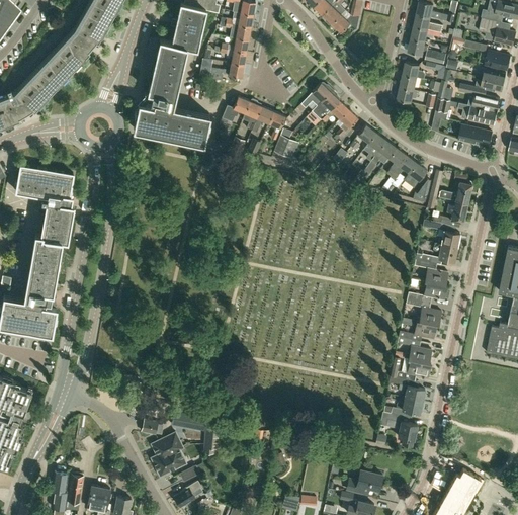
[(93,0),(76,30),(16,94),(14,93),(11,93),(9,88),(6,90),(9,98),(0,101),(0,126),(29,116),(96,46),(122,0),(93,0)]
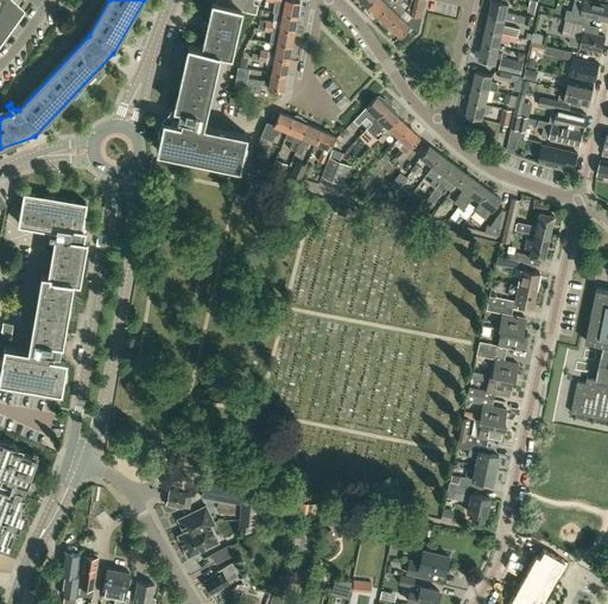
[(203,31),(206,31),(202,50),(188,48),(173,110),(176,110),(172,121),(177,122),(176,127),(163,124),(157,153),(239,170),(246,135),(245,135),(245,139),(196,129),(200,115),(201,115),(215,55),(230,58),(241,13),(255,17),(257,7),(253,6),(253,0),(216,0),(215,5),(211,5),(207,25),(204,24),(203,31)]
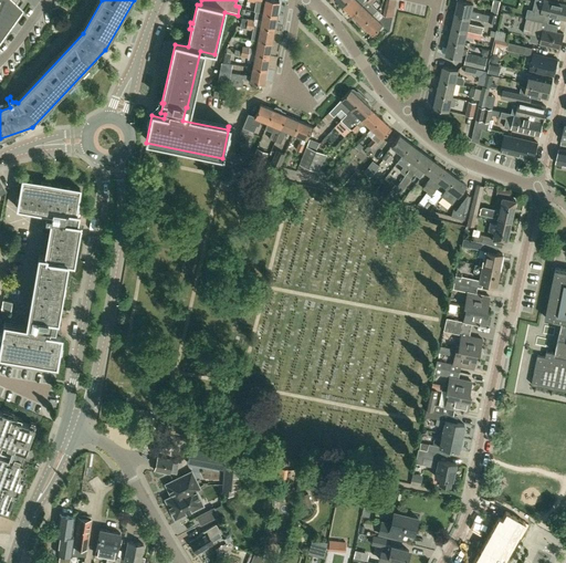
[(253,13),(262,16),(276,18),(279,4),(261,1),(261,0),(248,0),(248,3),(254,4),(253,13)]
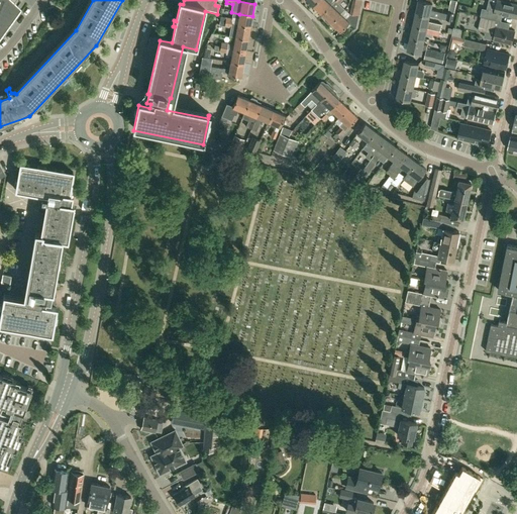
[(319,0),(313,7),(322,16),(331,7),(323,0),(319,0)]
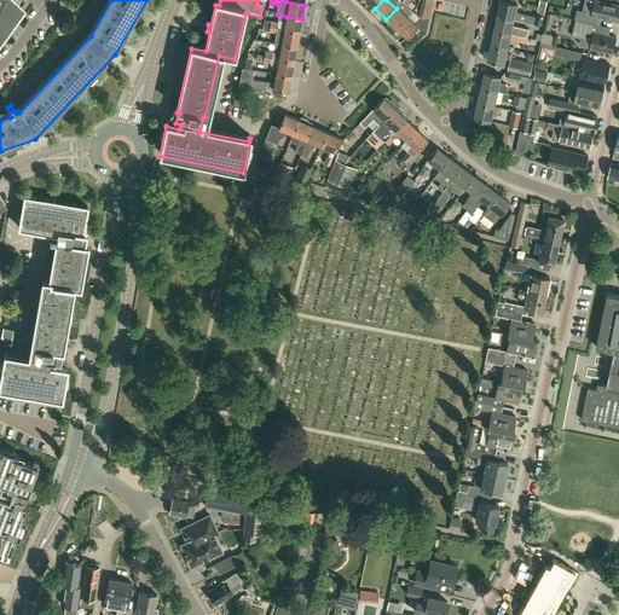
[(397,0),(401,4),(397,9),(386,19),(391,24),(388,25),(388,28),(393,32),(395,32),(397,30),(408,19),(412,15),(405,7),(411,1),(409,0),(397,0)]
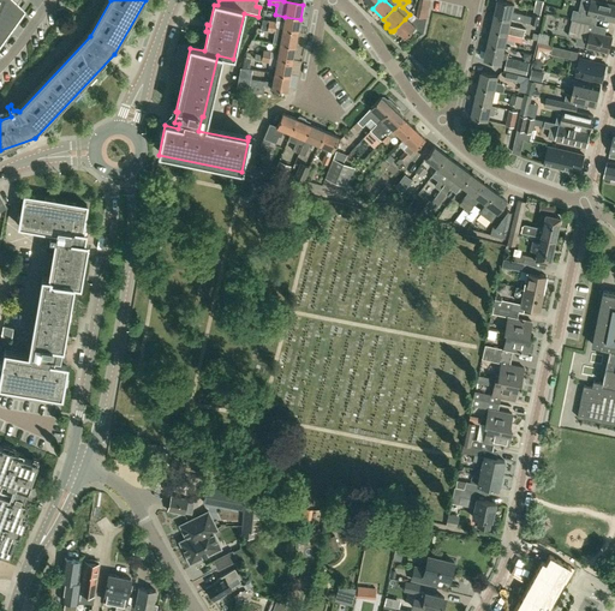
[(416,30),(423,36),(430,0),(421,0),(421,1),(419,9),(418,9),(416,21),(411,25),(405,19),(394,30),(406,41),(416,30)]
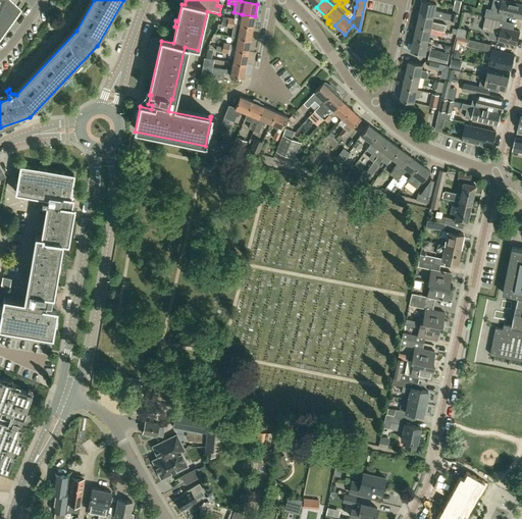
[(458,23),(459,15),(453,14),(453,15),(435,11),(437,5),(440,5),(440,0),(428,0),(427,3),(422,1),(419,15),(434,18),(458,23)]
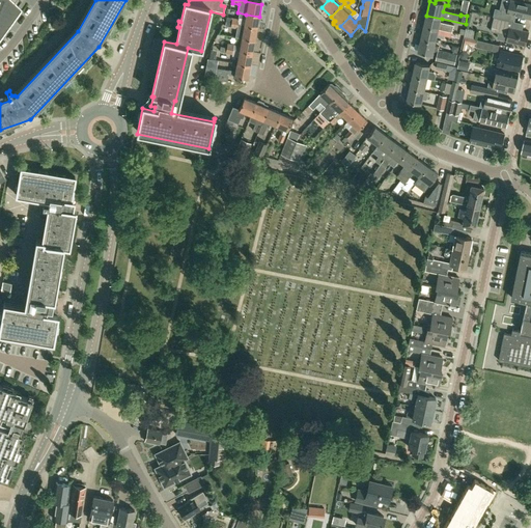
[(496,0),(497,11),(506,11),(505,0),(496,0)]
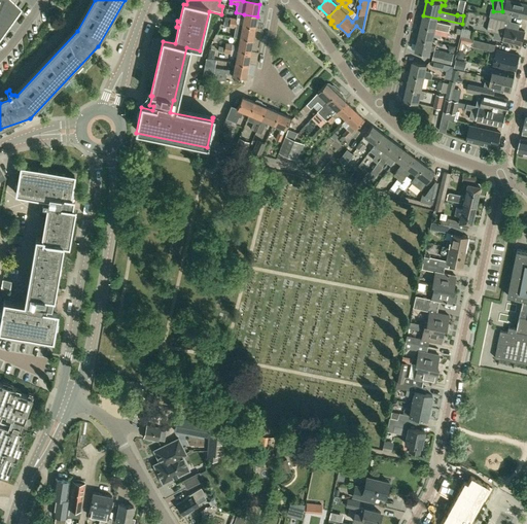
[(526,20),(526,6),(507,2),(504,15),(526,20)]
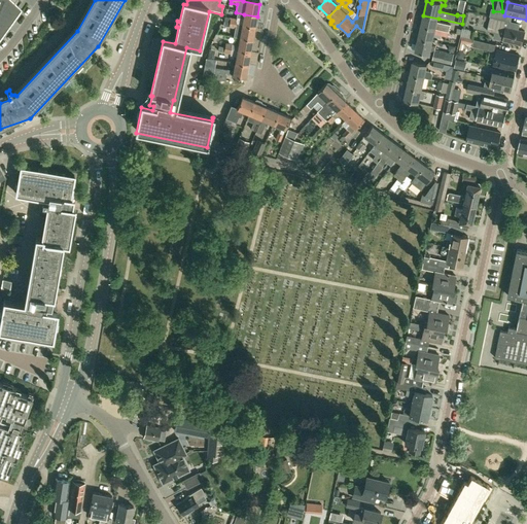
[(254,29),(257,16),(244,14),(243,21),(236,20),(236,22),(224,20),(224,24),(254,29)]
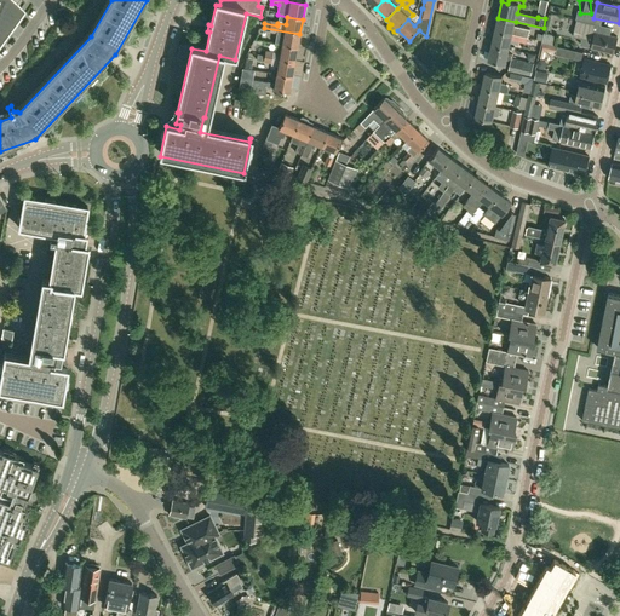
[(498,18),(495,33),(512,36),(512,38),(520,39),(528,41),(530,33),(515,29),(516,22),(498,18)]
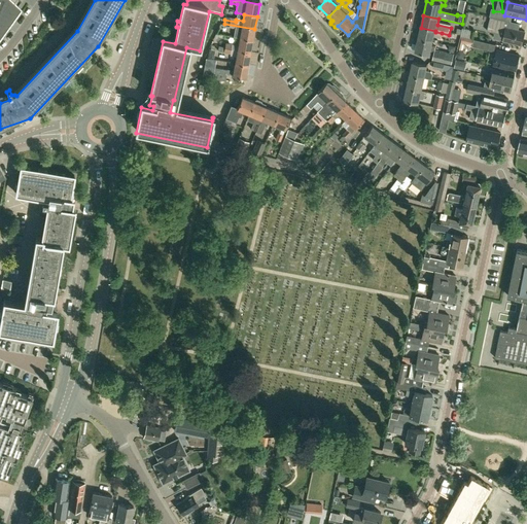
[(522,47),(525,34),(508,30),(511,24),(491,20),(488,34),(505,38),(504,43),(522,47)]
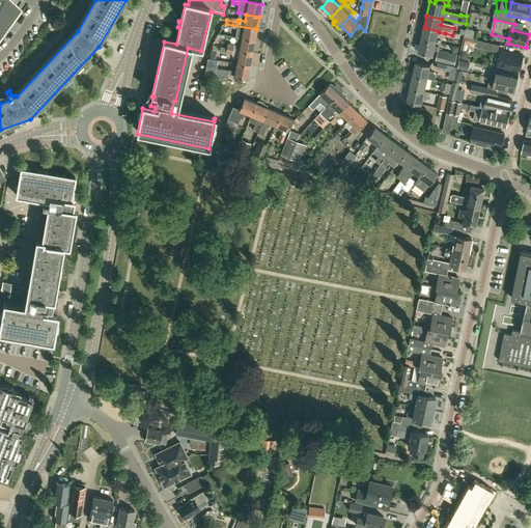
[(254,43),(256,29),(226,24),(225,28),(238,30),(235,38),(242,39),(254,43)]
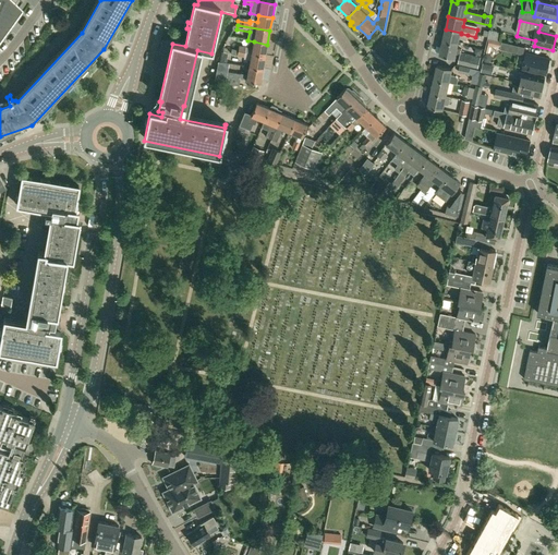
[(446,29),(443,43),(458,47),(461,34),(461,33),(446,29)]
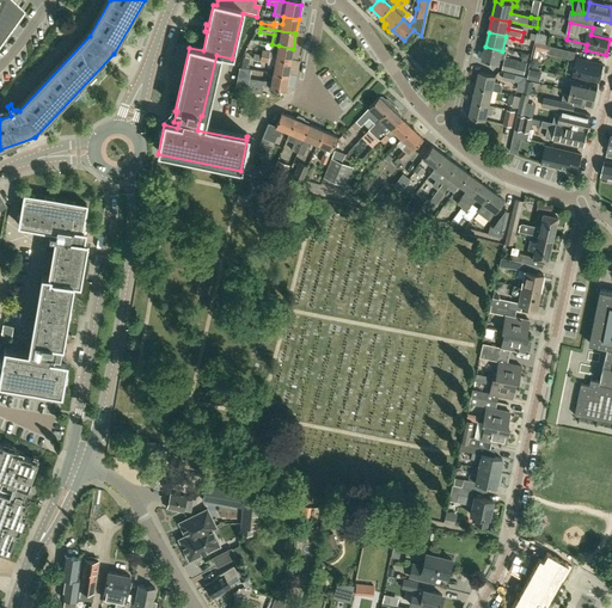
[(537,42),(534,56),(549,57),(550,44),(537,42)]
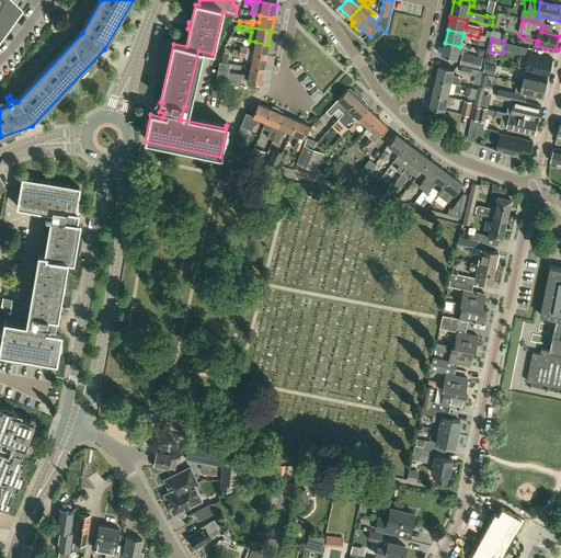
[(255,42),(252,56),(266,58),(268,45),(255,42)]
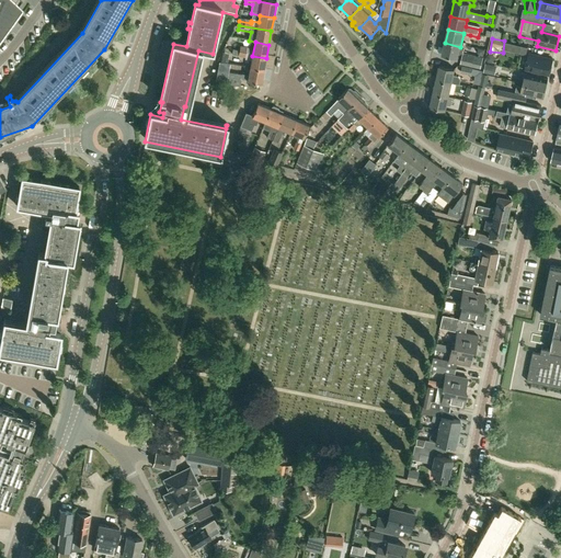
[(459,50),(460,47),(445,43),(442,57),(457,60),(458,59),(461,60),(460,66),(472,68),(474,58),(464,55),(464,52),(459,50)]
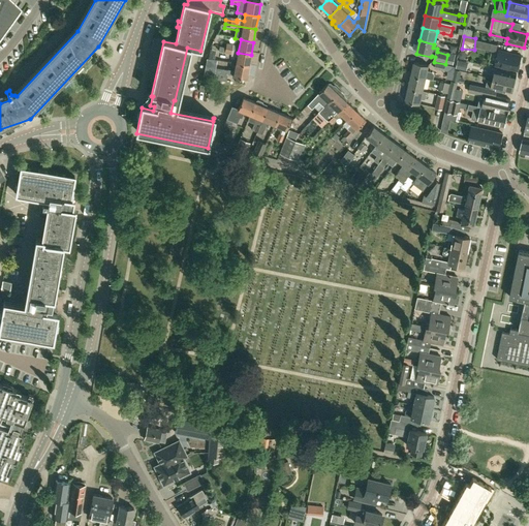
[(496,55),(498,48),(476,42),(474,50),(496,55)]
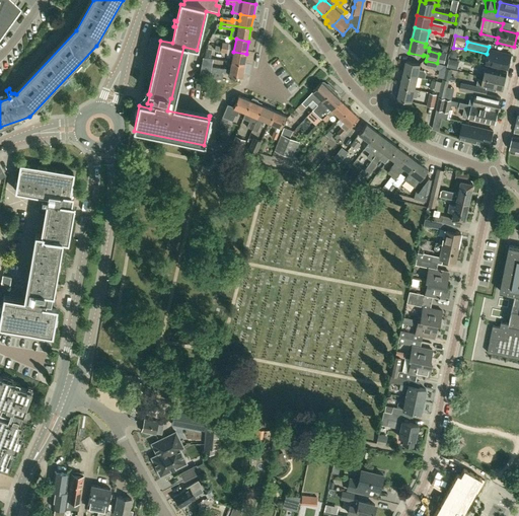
[(233,52),(231,64),(244,66),(246,54),(233,52)]
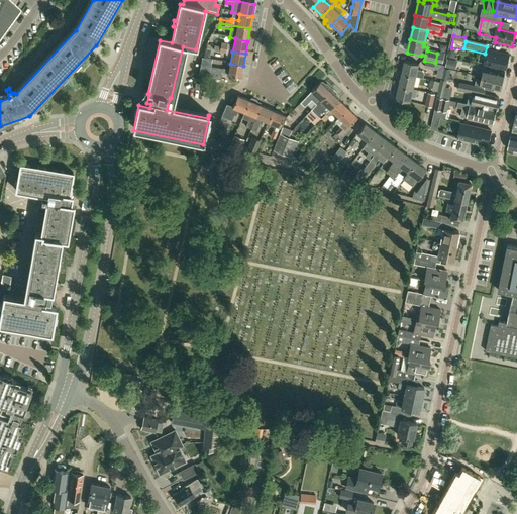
[(506,72),(510,58),(488,53),(485,67),(506,72)]
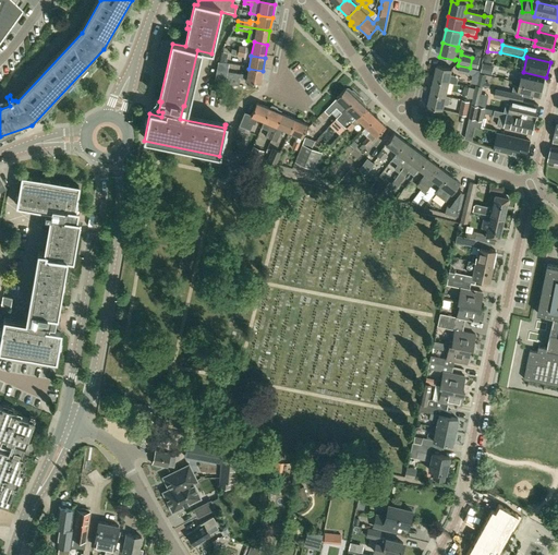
[(437,68),(434,82),(449,85),(457,86),(458,82),(457,79),(451,77),(452,71),(437,68)]
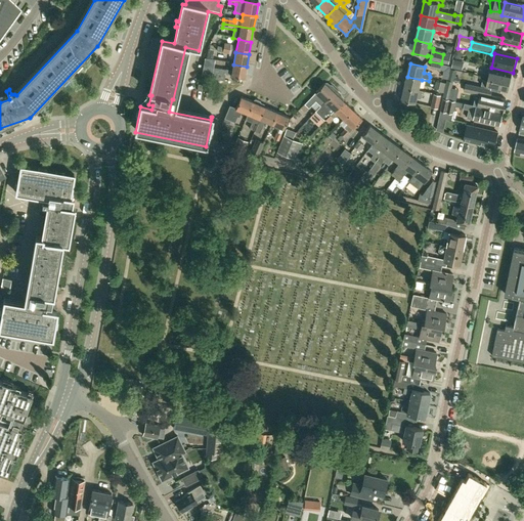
[(244,80),(247,67),(233,64),(231,78),(244,80)]
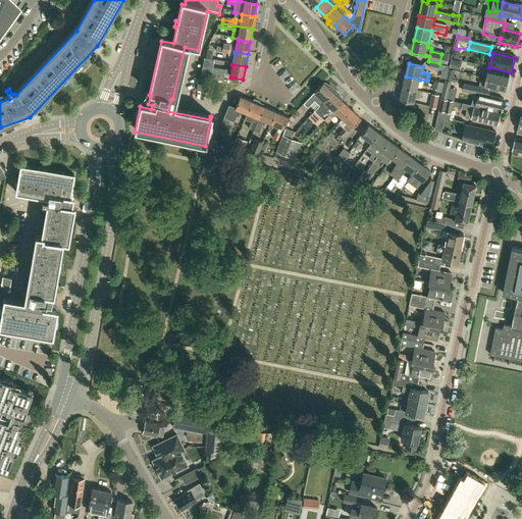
[(224,76),(225,72),(213,69),(211,81),(223,83),(224,76)]
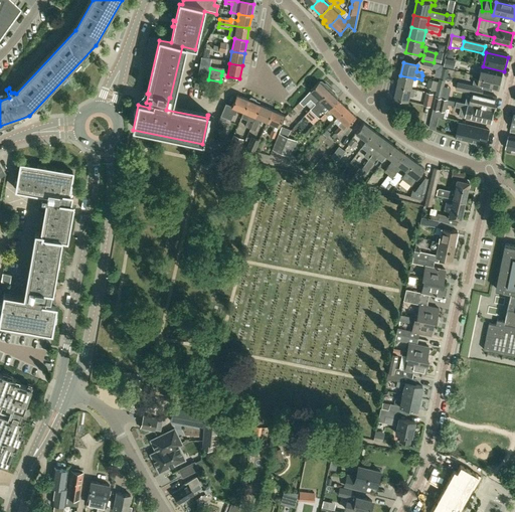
[(474,87),(479,88),(500,93),(504,74),(478,68),(476,73),(481,75),(480,82),(475,80),(474,87)]
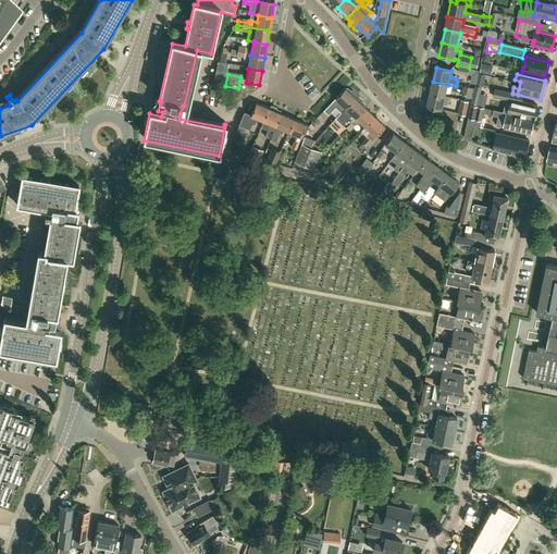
[(433,82),(430,95),(445,98),(448,85),(433,82)]
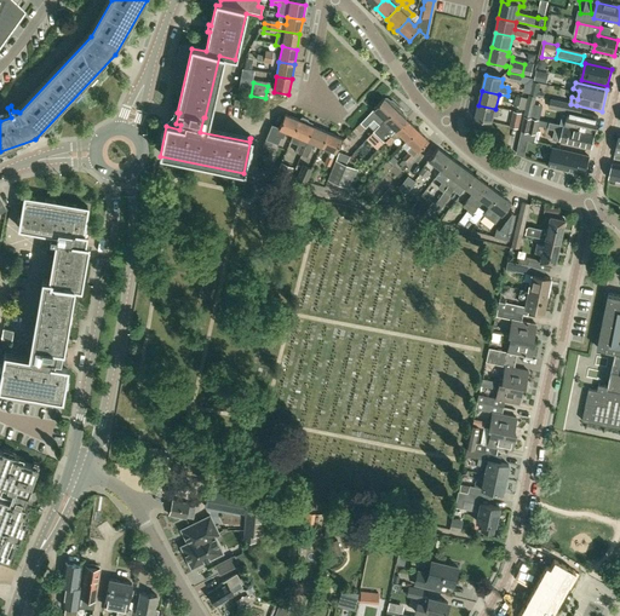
[(526,113),(524,119),(532,121),(534,108),(537,98),(529,97),(528,102),(526,113)]
